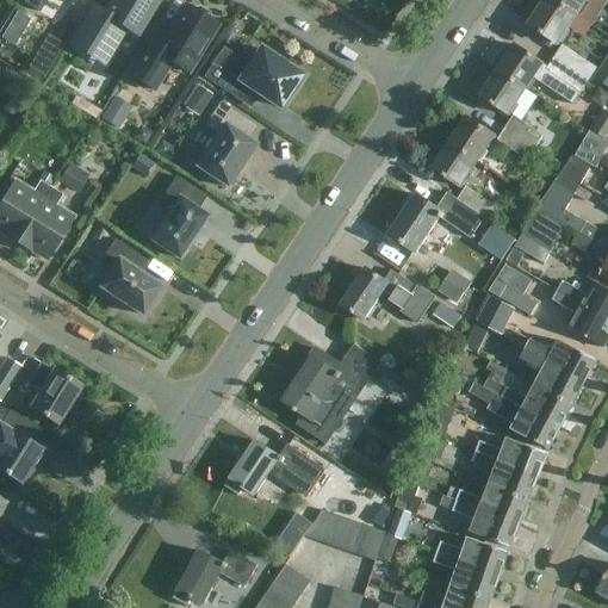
[(24,0),(24,1),(38,11),(44,0),(64,0),(70,4),(73,0),(24,0)]
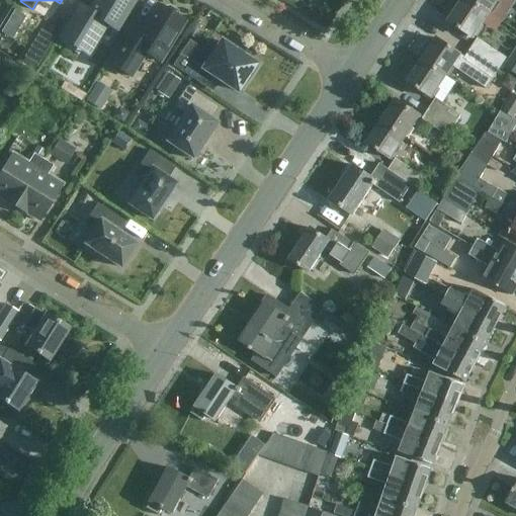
[(96,0),(89,10),(79,4),(59,37),(86,54),(105,23),(114,28),(132,0),(96,0)]
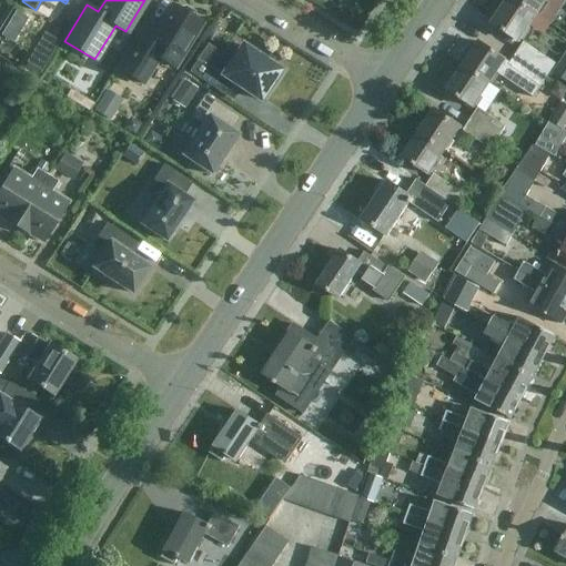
[(517,41),(535,13),(515,0),(506,0),(491,23),(517,41)]
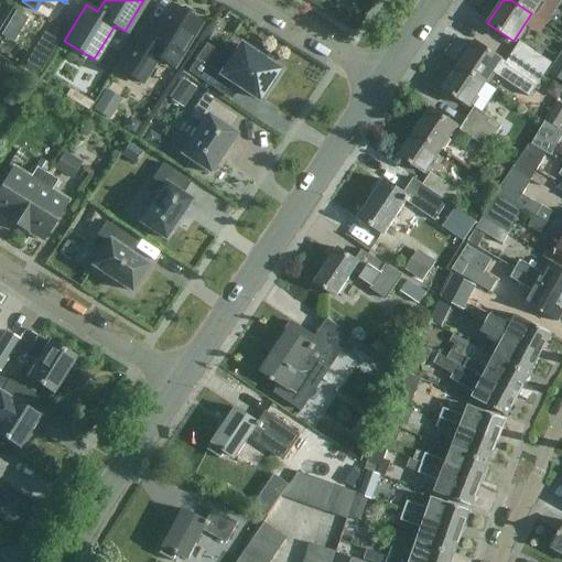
[(511,0),(531,13),(532,12),(546,21),(560,0),(511,0)]
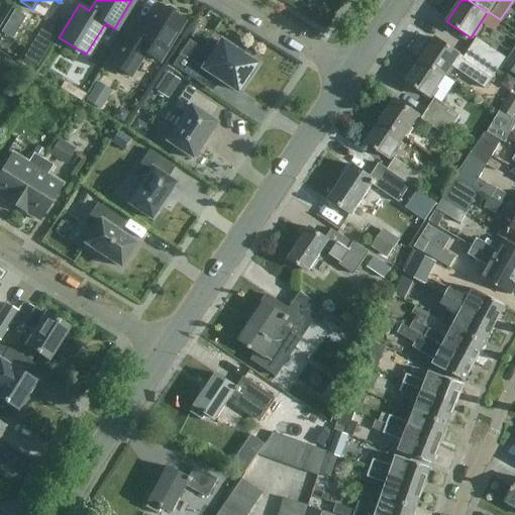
[(168,5),(163,7),(158,4),(136,37),(127,32),(108,63),(128,75),(142,52),(157,61),(158,59),(161,57),(166,49),(166,45),(182,19),(177,16),(176,10),(168,5)]
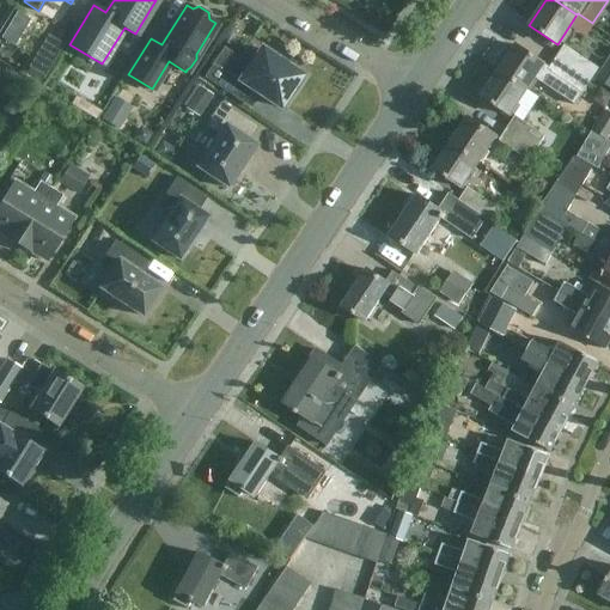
[(29,18),(16,11),(0,37),(13,44),(29,18)]
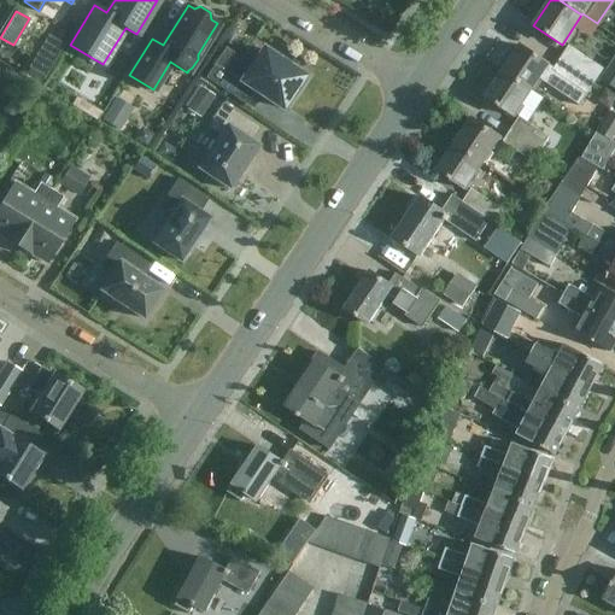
[(64,44),(47,34),(28,65),(44,76),(64,44)]
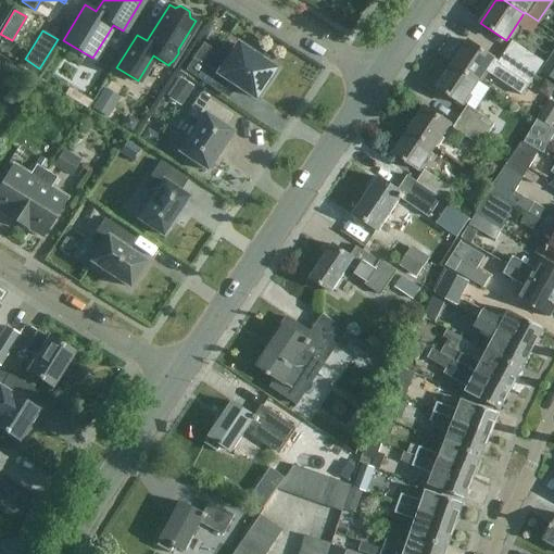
[(503,51),(536,72),(543,60),(511,39),(503,51)]
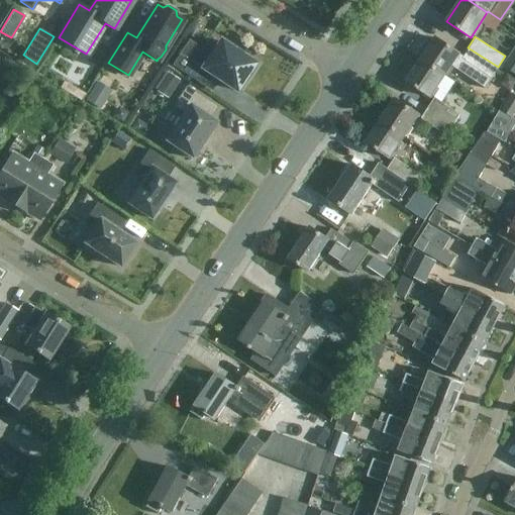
[(462,56),(458,53),(435,37),(421,60),(444,75),(450,64),(485,86),(498,67),(468,47),(462,56)]
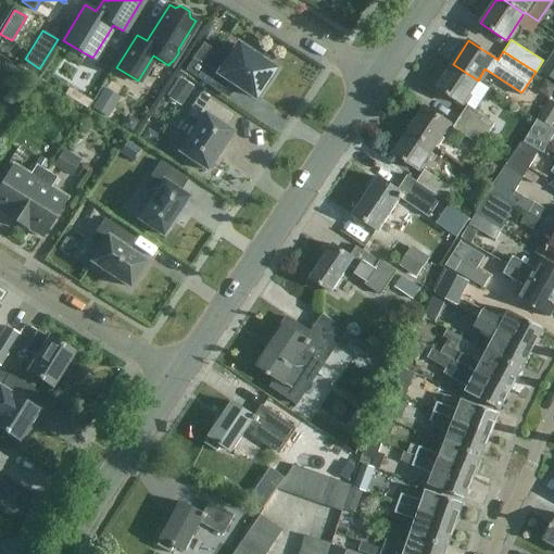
[(269,71),(272,67),(236,43),(216,73),(253,97),(262,83),(265,84),(273,73),(269,71)]
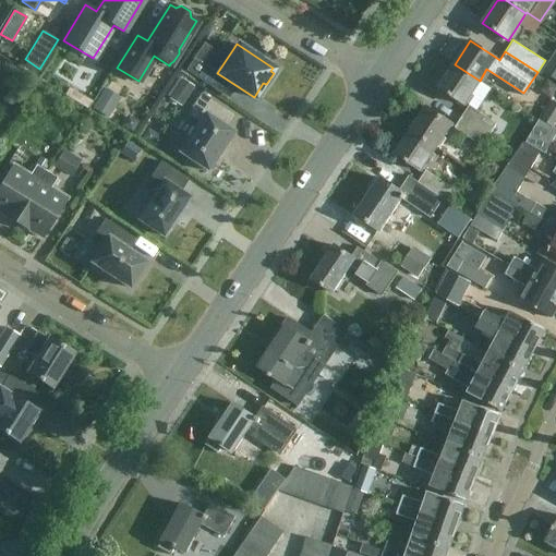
[(185,69),(198,77),(212,58),(198,49),(185,69)]
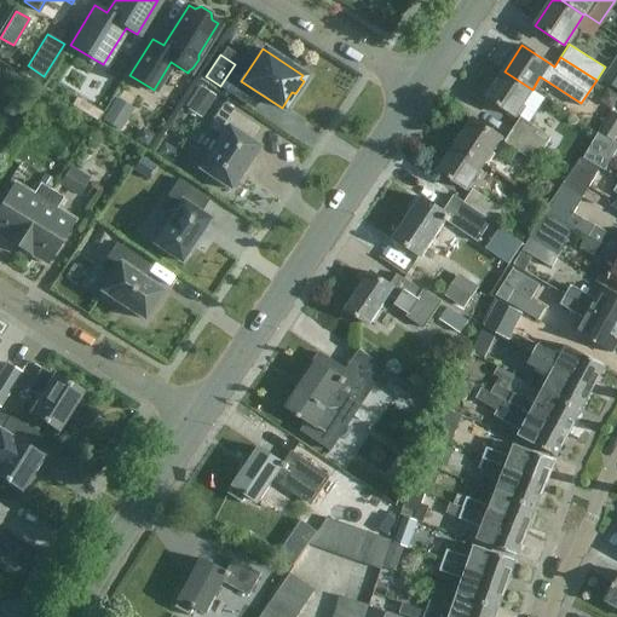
[(616,88),(616,65),(611,62),(600,79),(616,88)]
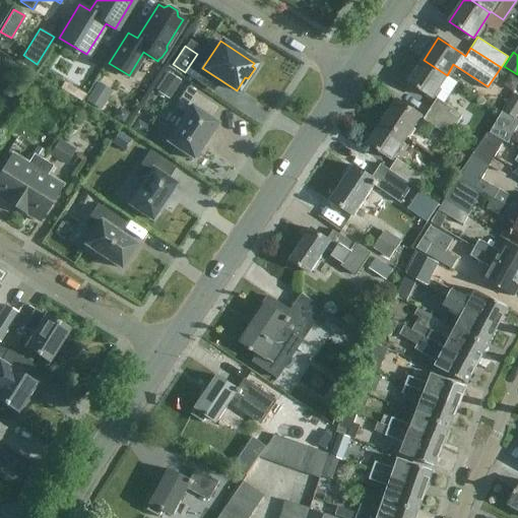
[(432,98),(447,75),(424,60),(408,81),(432,98)]
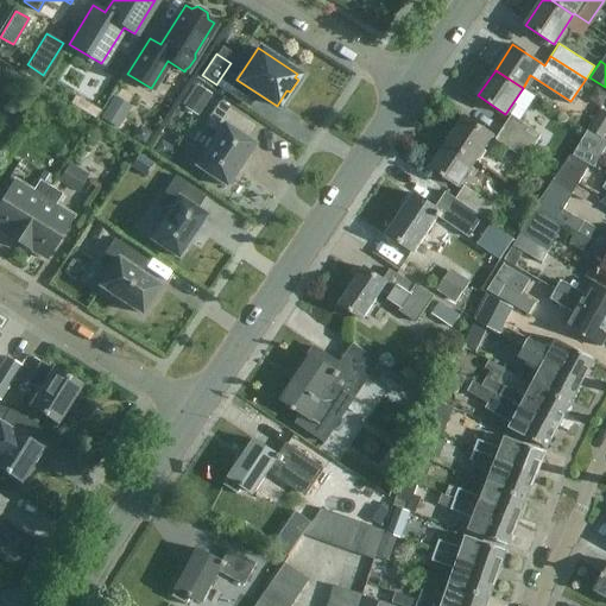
[(196,84),(183,106),(196,114),(210,93),(196,84)]
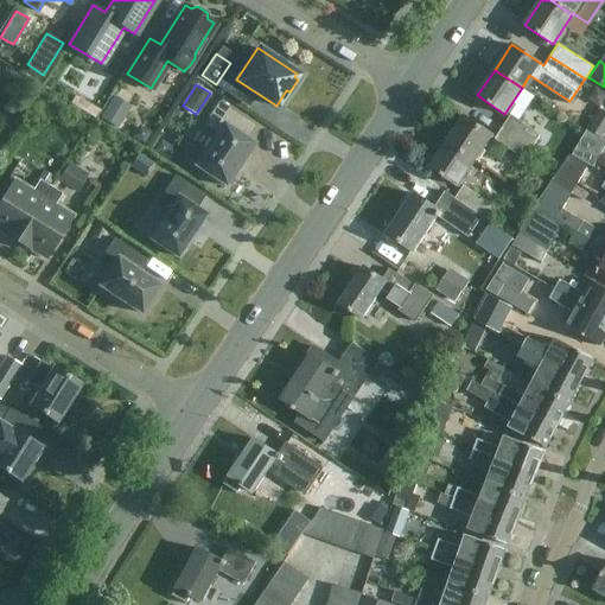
[(586,99),(598,106),(604,95),(604,93),(594,86),(586,99)]
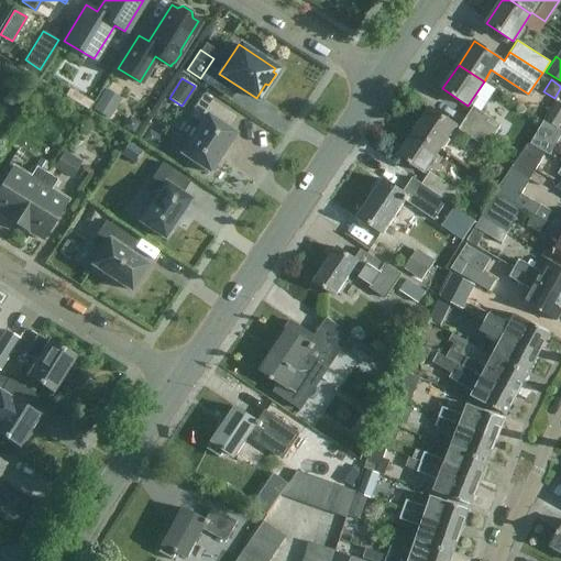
[(194,108),(188,116),(200,123),(180,152),(188,157),(186,161),(200,171),(202,167),(207,169),(207,171),(208,172),(209,169),(232,134),(233,134),(234,132),(232,131),(232,132),(221,124),(230,111),(201,92),(193,107),(194,108)]
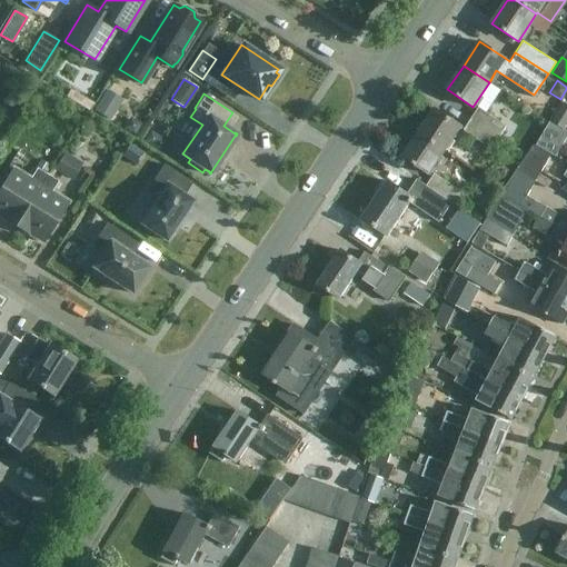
[(109,120),(119,105),(102,95),(92,109),(109,120)]
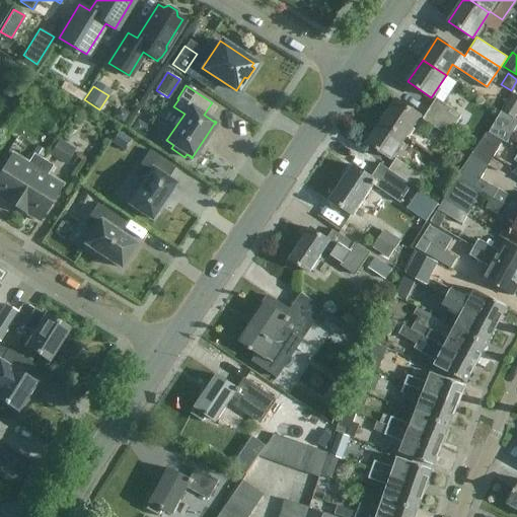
[(515,115),(516,116),(516,95),(513,92),(502,109),(513,117),(515,115)]
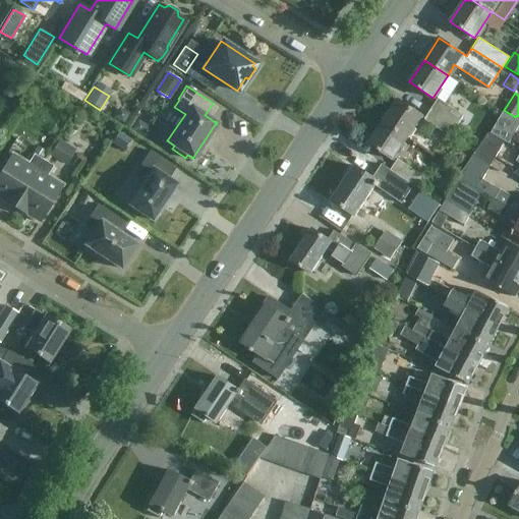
[(429,108),(455,124),(462,114),(437,97),(429,108)]
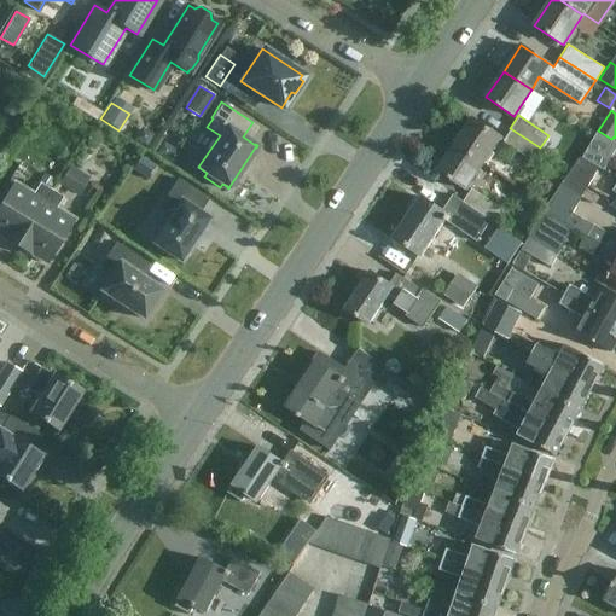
[(482,162),(500,135),(472,117),(454,144),(482,162)]
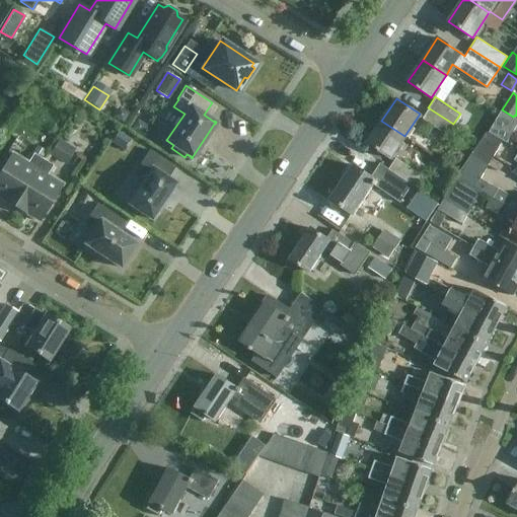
[(112,116),(122,122),(128,112),(118,105),(112,116)]
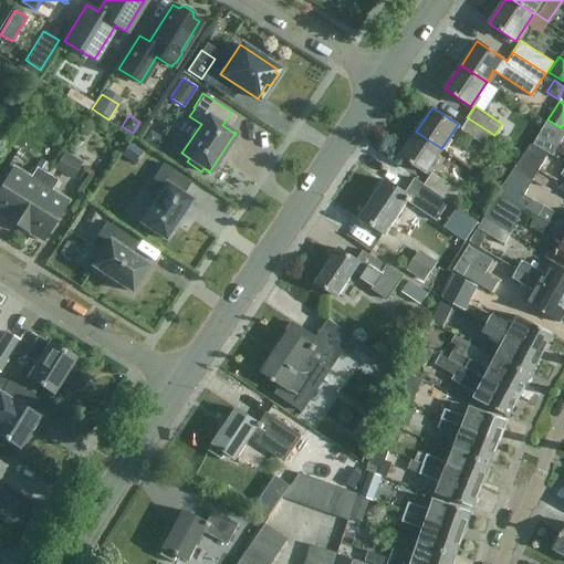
[(488,146),(494,135),(467,117),(460,127),(488,146)]
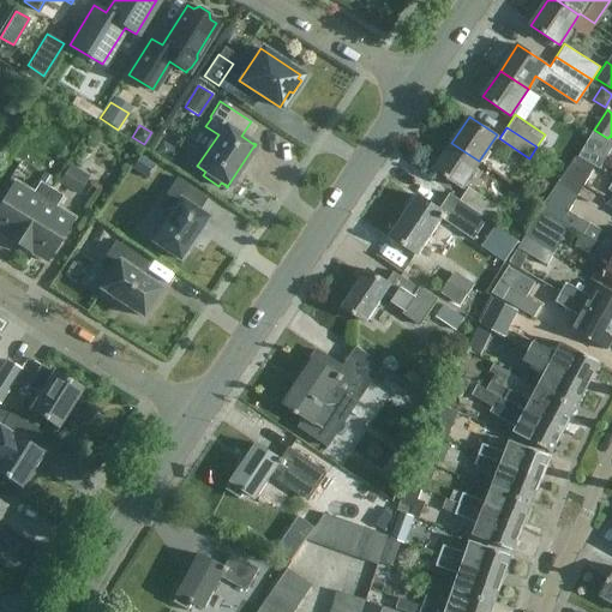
[(576,156),(598,168),(605,154),(585,142),(576,156)]
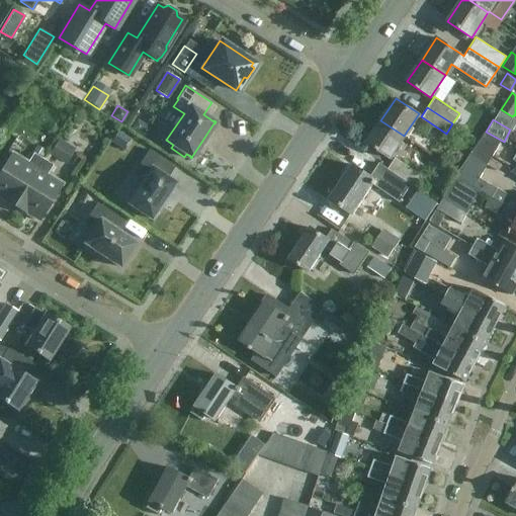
[(390,158),(404,136),(380,120),(366,143),(390,158)]
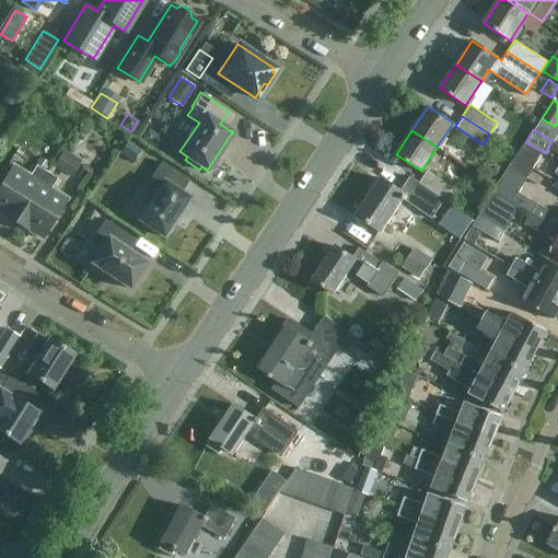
[(118,152),(129,161),(139,149),(127,140),(118,152)]
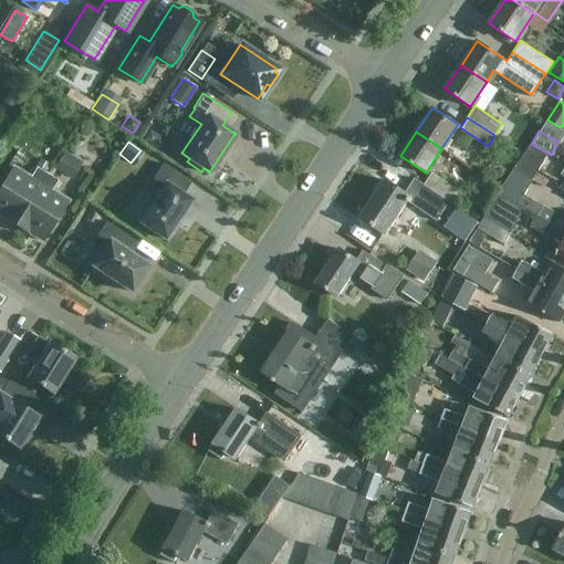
[(512,167),(532,179),(546,153),(533,146),(529,143),(512,167)]
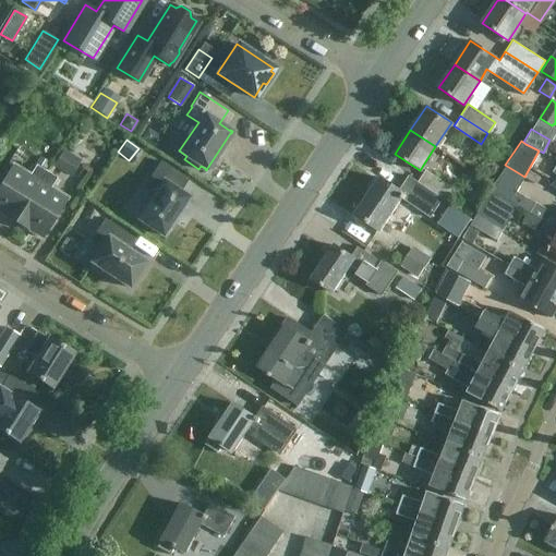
[(51,165),(70,176),(80,159),(62,148),(51,165)]
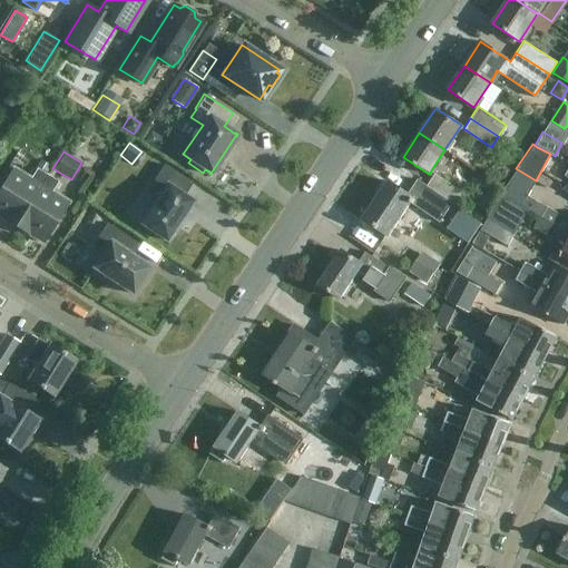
[(192,183),(164,164),(148,186),(159,194),(140,223),(166,241),(192,202),(183,195),(192,183)]
